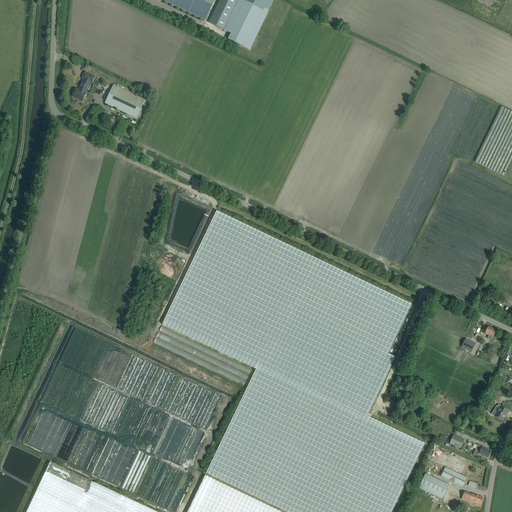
[(161,0),(204,20),(213,0),(161,0)]
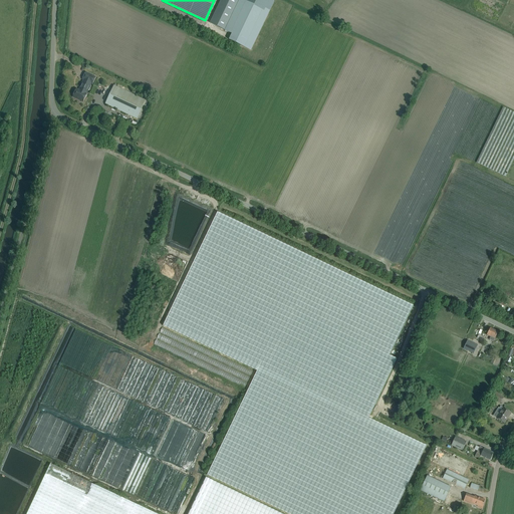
[(221,0),(210,22),(225,30),(239,0),(221,0)]
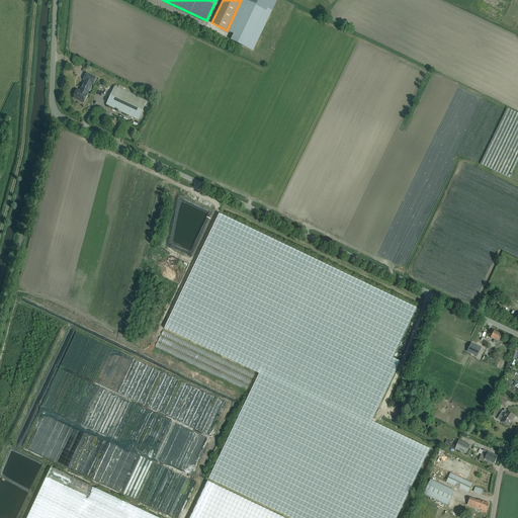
[(231,39),(253,50),(276,1),(274,0),(241,0),(227,30),(234,33),(231,39)]
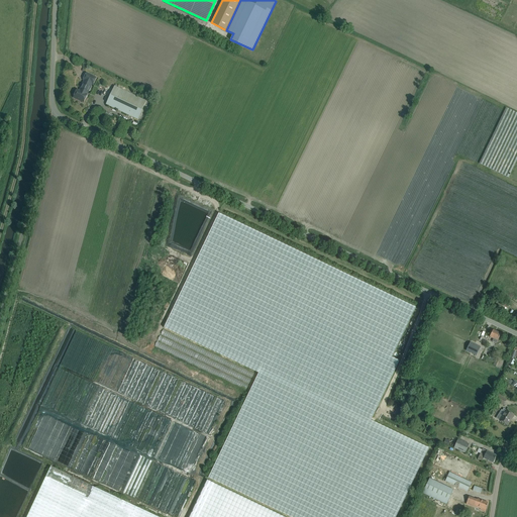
[(93,85),(96,78),(86,73),(83,80),(84,81),(80,89),(81,89),(80,91),(77,90),(73,98),(74,98),(74,97),(79,99),(78,100),(84,103),(87,95),(86,94),(91,84),(93,85)]
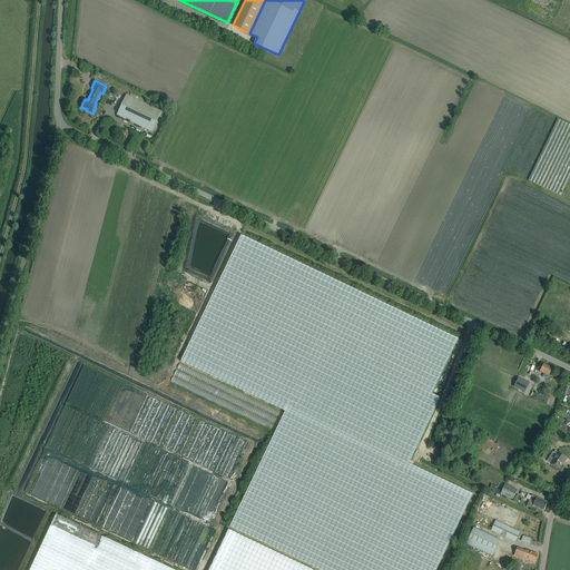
[(153,133),(161,111),(126,95),(117,116),(153,133)]
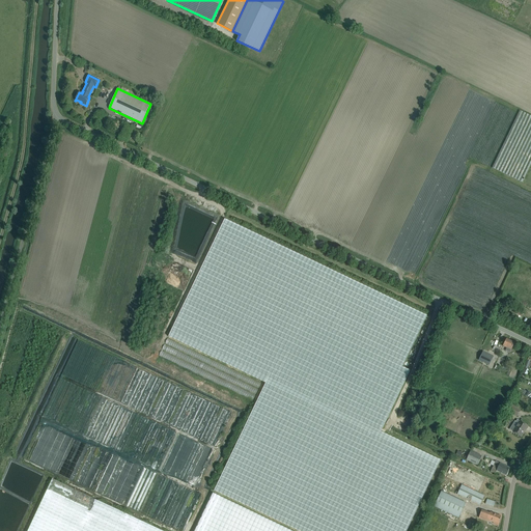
[(530,165),(530,116),(520,111),(493,168),(523,183),(530,165)]
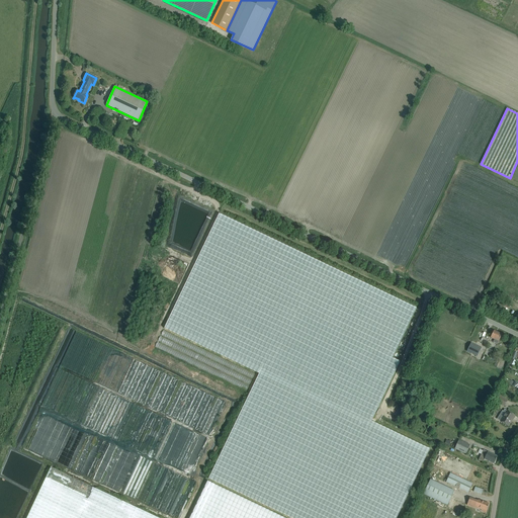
[(219,213),(164,328),(259,373),(247,399),(209,478),(208,479),(290,517),(397,517),(430,449),(371,421),(400,362),(393,358),(416,309),(219,213)]
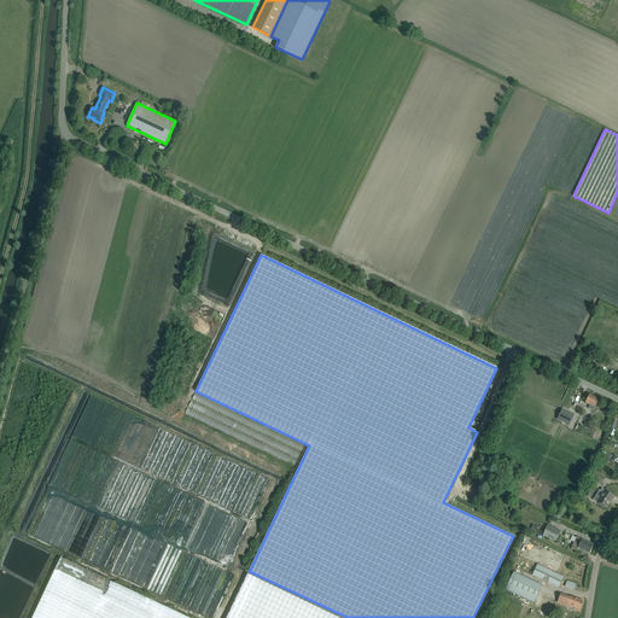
[(593,410),(596,404),(599,398),(589,395),(586,403),(589,404),(588,408),(593,410)]
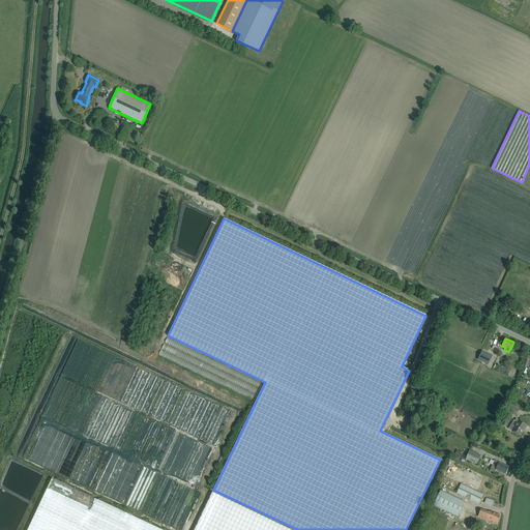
[(489,364),(493,356),(482,351),(478,359),(489,364)]
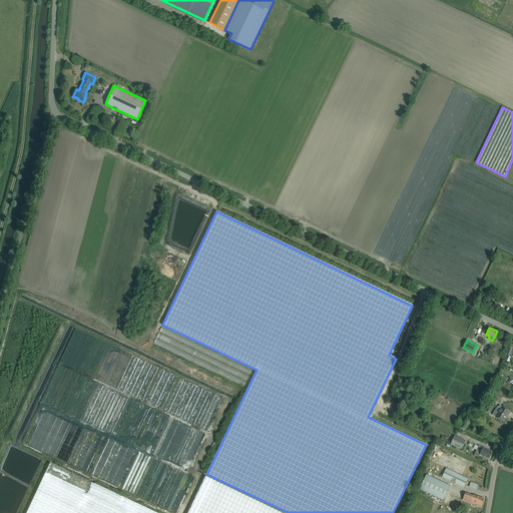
[(491,397),(499,402),(502,397),(494,392),(491,397)]
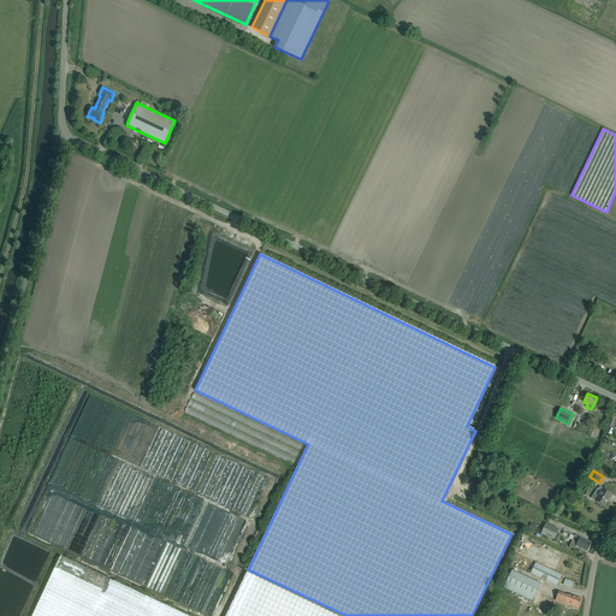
[(612,495),(608,491),(603,489),(596,501),(604,507),(608,501),(606,501),(609,497),(610,498),(612,495)]
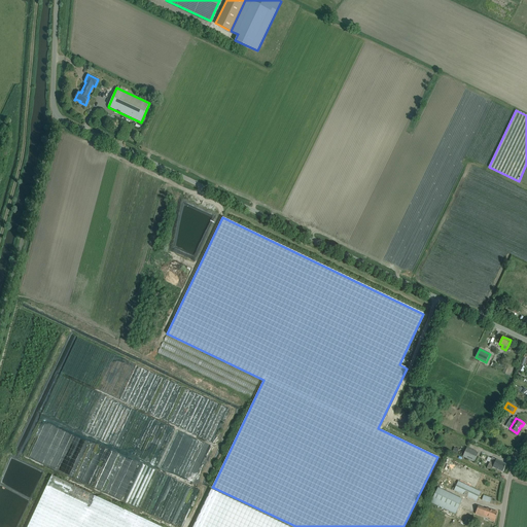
[(467,448),(463,457),(475,462),(479,453),(467,448)]
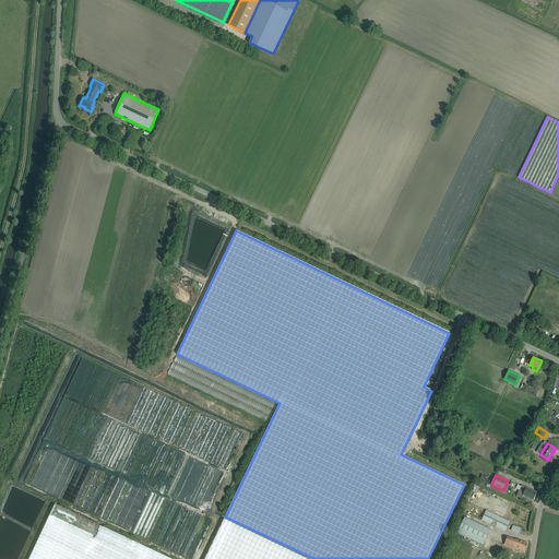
[(522,486),(516,497),(522,499),(523,496),(533,500),(535,496),(536,496),(535,495),(536,492),(522,486)]
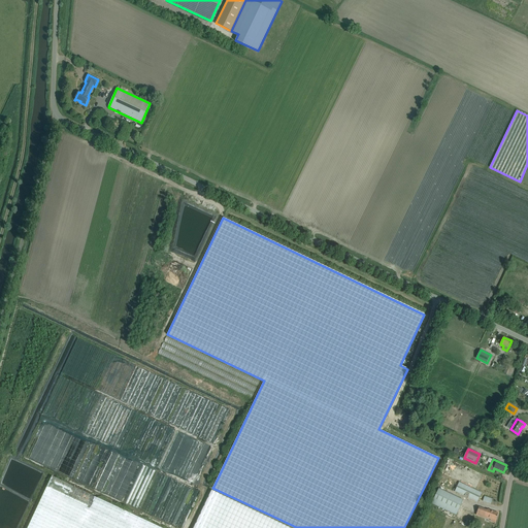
[(166,527),(52,474),(26,527),(166,527)]
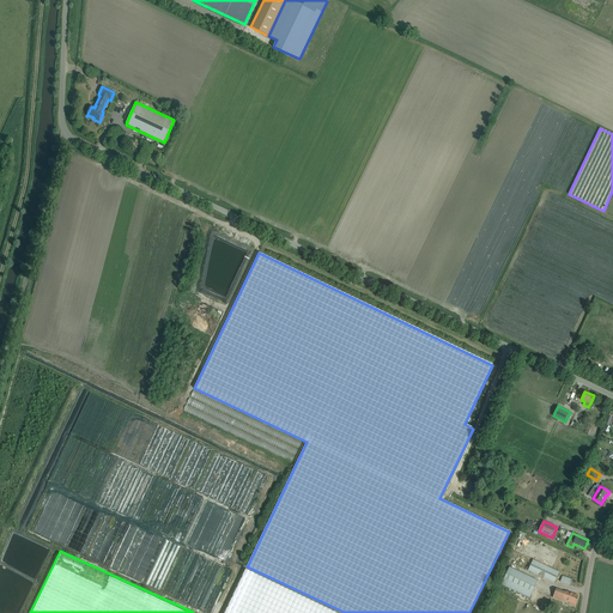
[(528,571),(554,583),(559,572),(533,560),(528,571)]
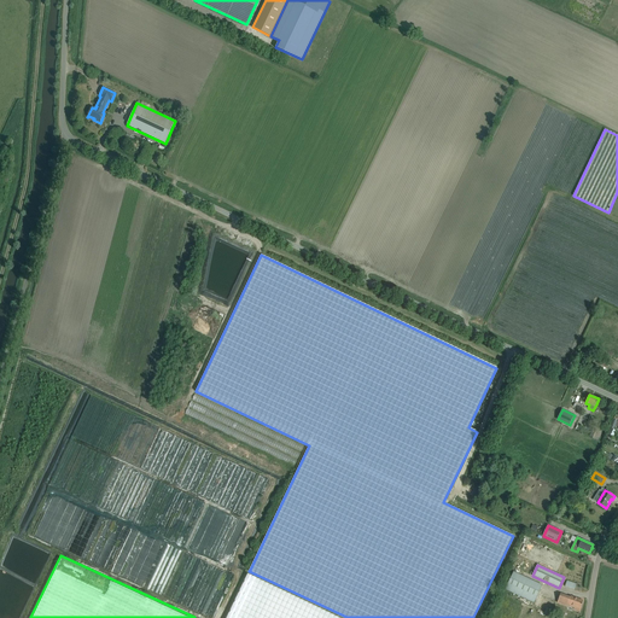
[(505,589),(534,604),(542,586),(513,572),(505,589)]
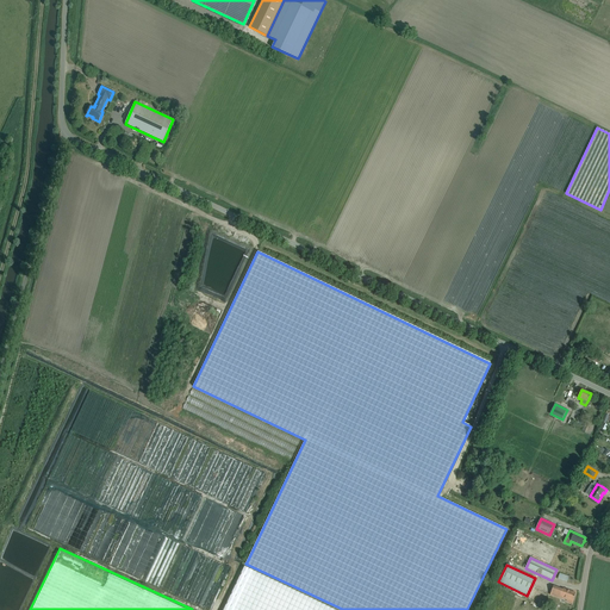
[(223,609),(335,609),(244,567),(223,609)]
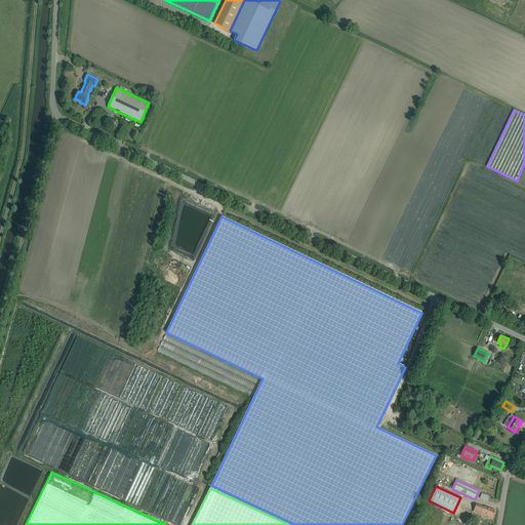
[(495,511),(485,507),(484,508),(476,505),(474,512),(487,517),(487,518),(492,520),(495,511)]
